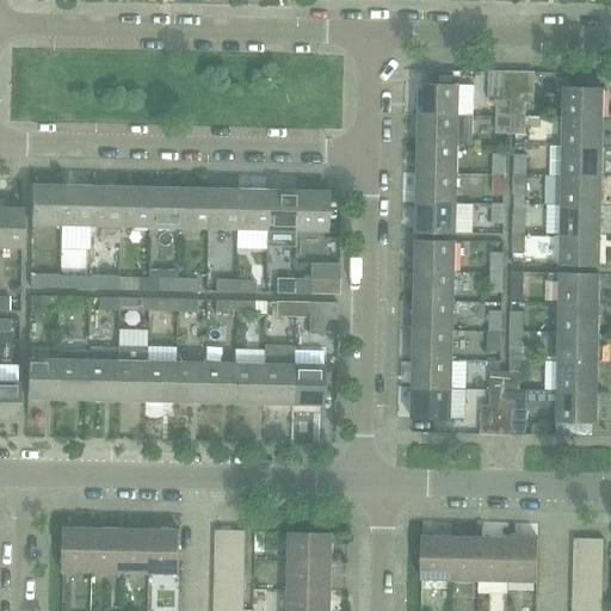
[(505,73),(489,72),(488,100),(497,100),(504,100),(505,73)]
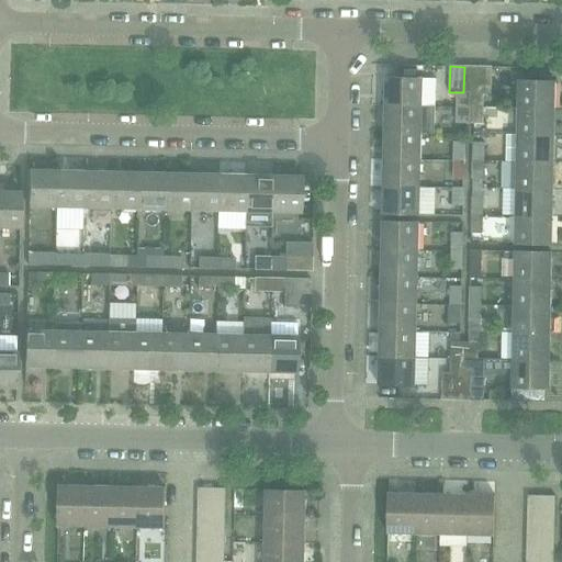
[(478,67),(464,67),(463,92),(470,93),(476,93),(478,67)]
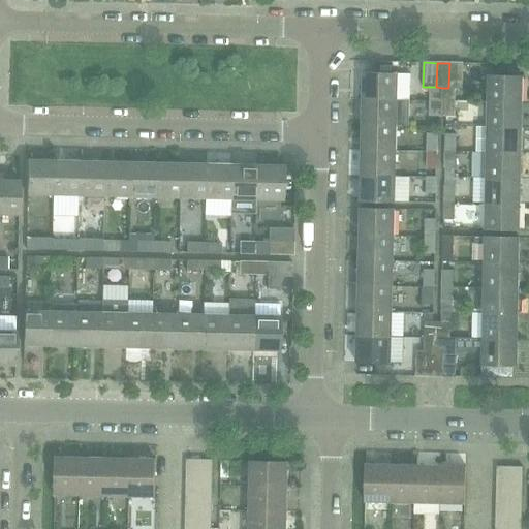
[(462,63),(449,63),(448,88),(455,88),(462,88),(462,63)]
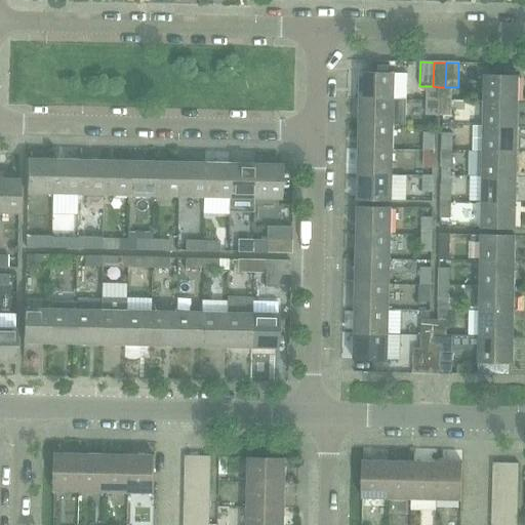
[(360,73),(359,98),(394,99),(395,74),(360,73)]
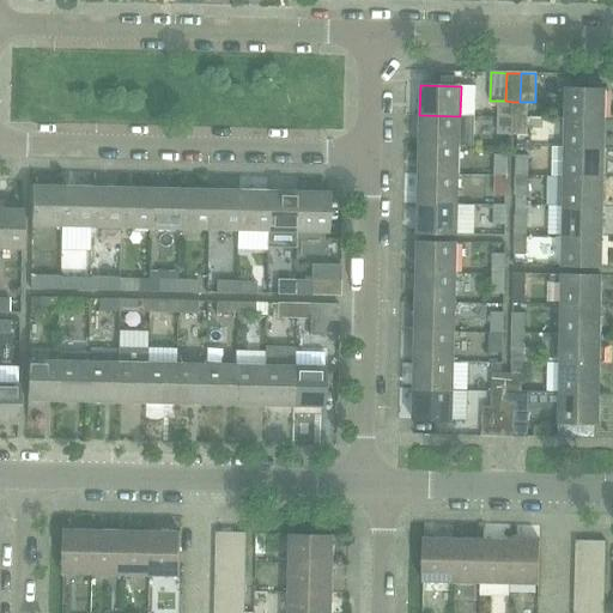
[(565,89),(564,119),(605,120),(606,89),(565,89)]
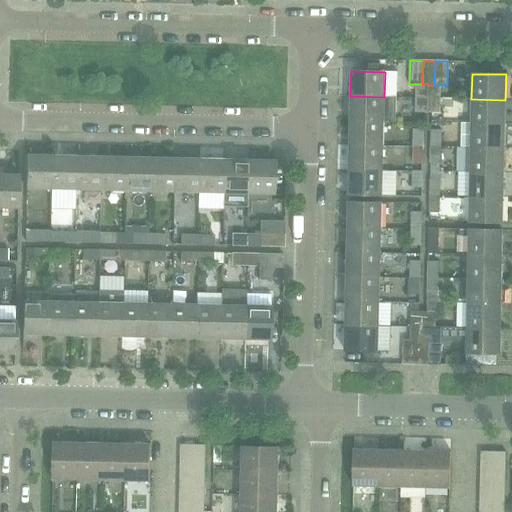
[(422,84),(416,84),(416,98),(428,98),(428,85),(422,84)]
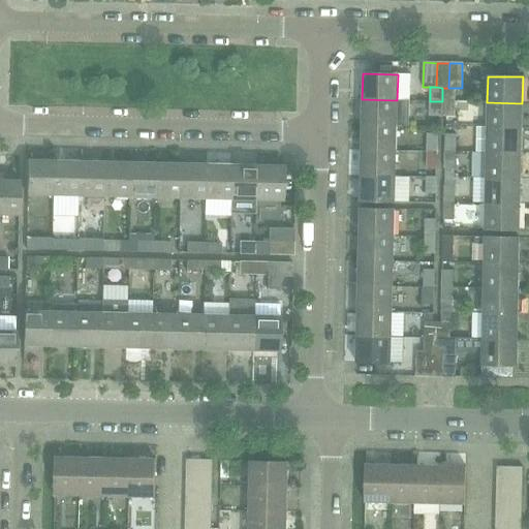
[(448,88),(442,88),(442,101),(455,102),(455,88),(448,88)]
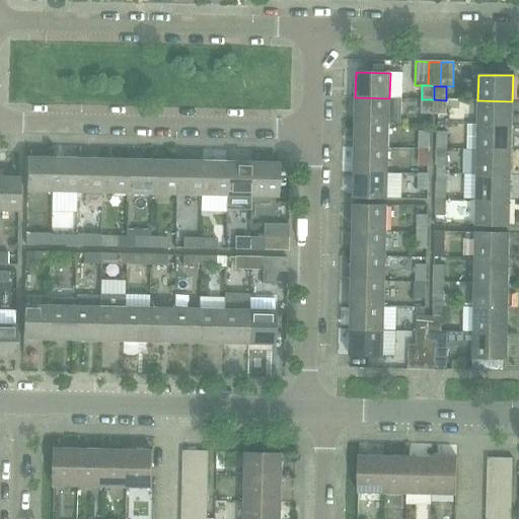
[(389,98),(355,97),(355,123),(389,124),(401,124),(401,99),(389,99),(389,98)]
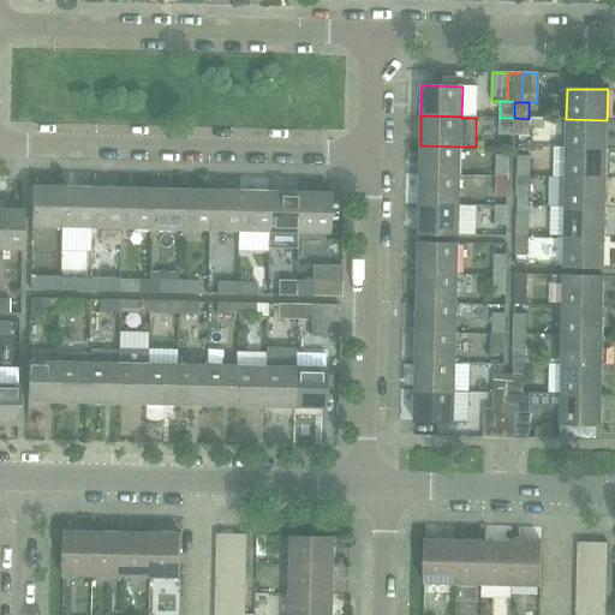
[(514,118),(500,118),(500,135),(514,135),(514,118)]
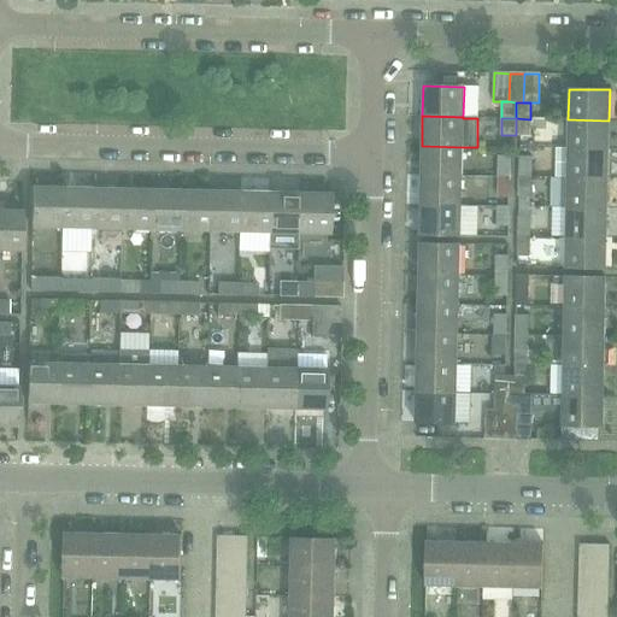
[(530,119),(516,118),(516,135),(530,136),(530,119)]
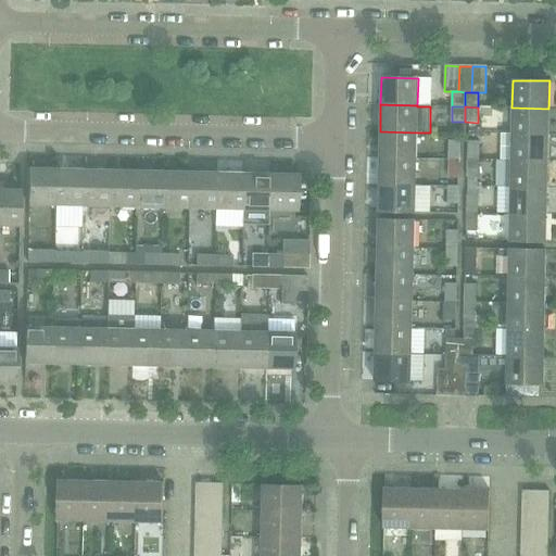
[(548,109),(512,108),(512,134),(548,135),(548,109)]
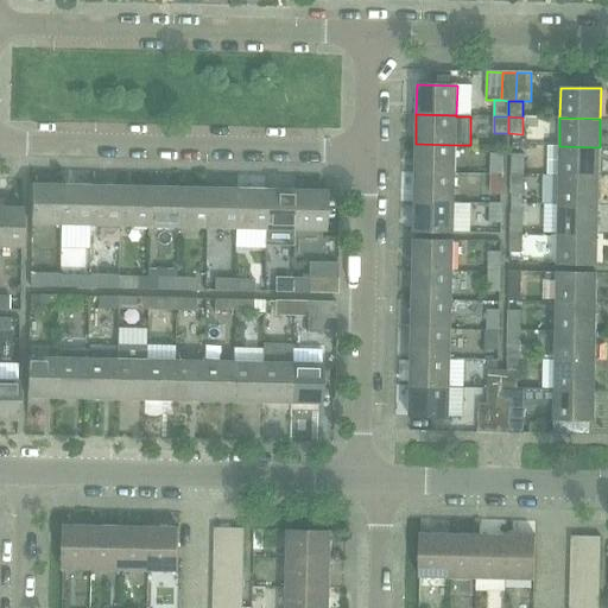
[(456,145),(416,144),(415,172),(455,173),(456,145)]
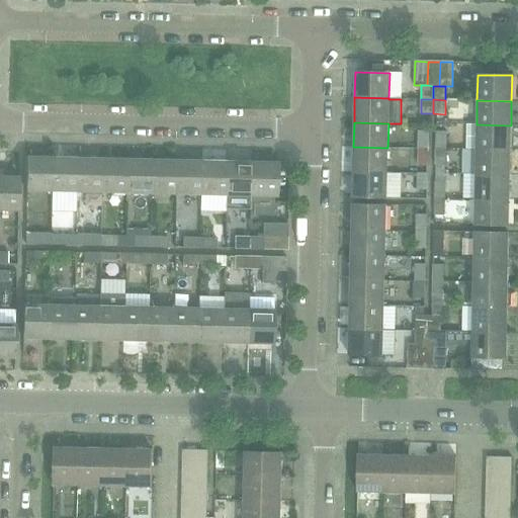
[(511,125),(477,124),(476,150),(510,151),(511,125)]
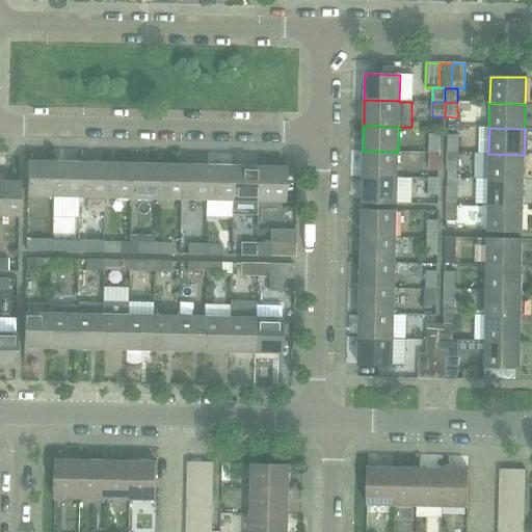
[(429,135),(429,153),(440,153),(440,135),(429,135)]
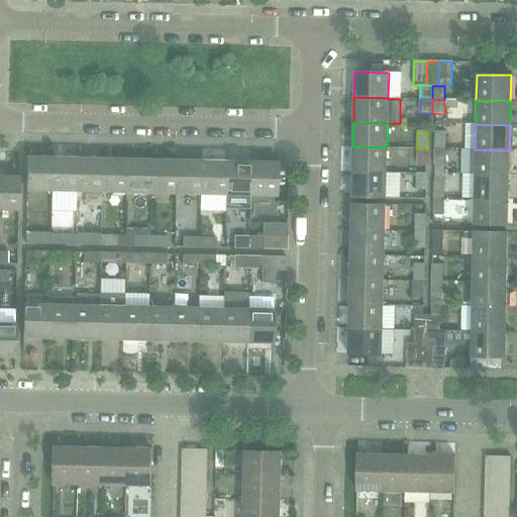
[(435,131),(435,148),(445,148),(445,131),(435,131)]
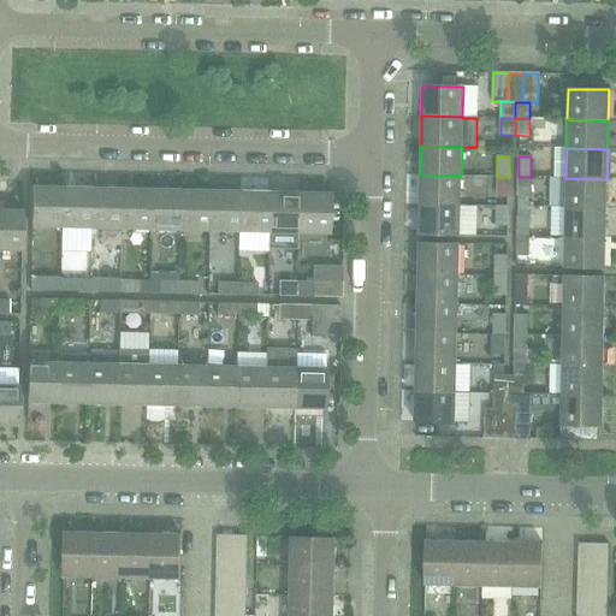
[(461,176),(420,175),(420,205),(460,206),(461,176)]
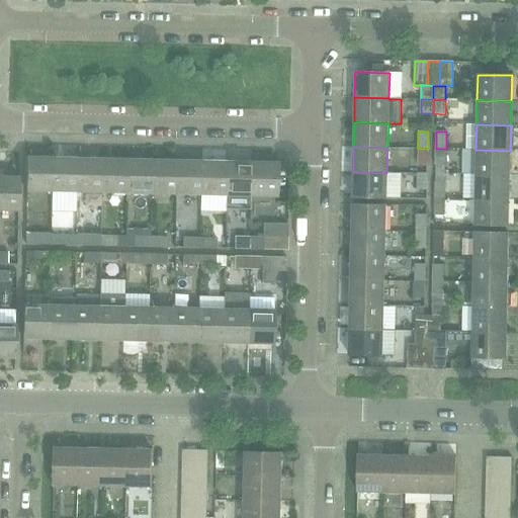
[(428,149),(418,149),(417,165),(427,166),(428,149)]
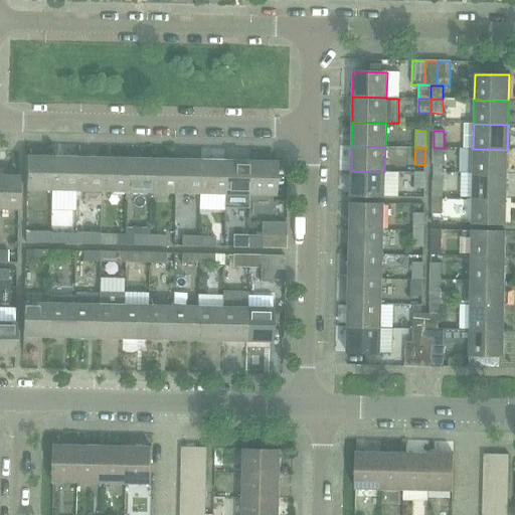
[(444,148),(434,148),(433,165),(443,165),(444,148)]
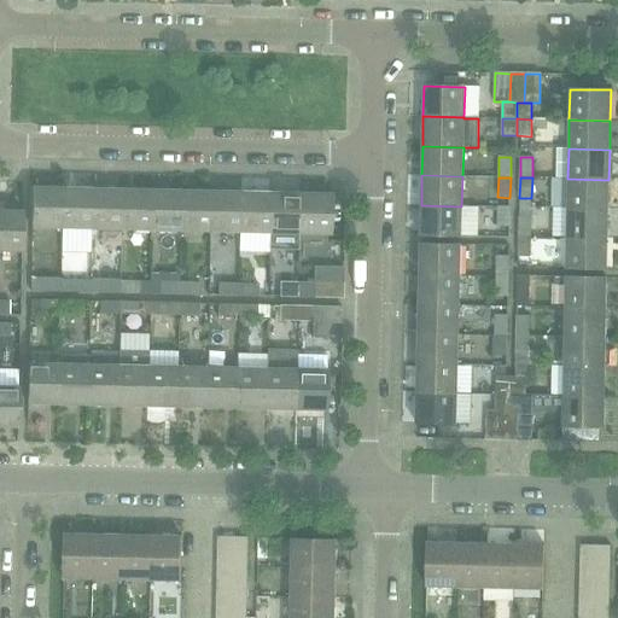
[(608,180),(567,179),(567,209),(608,209),(608,180)]
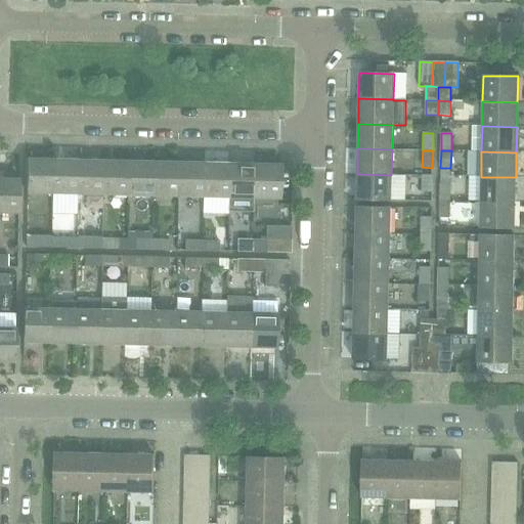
[(27,193),(52,193),(53,159),(27,159),(27,193)]
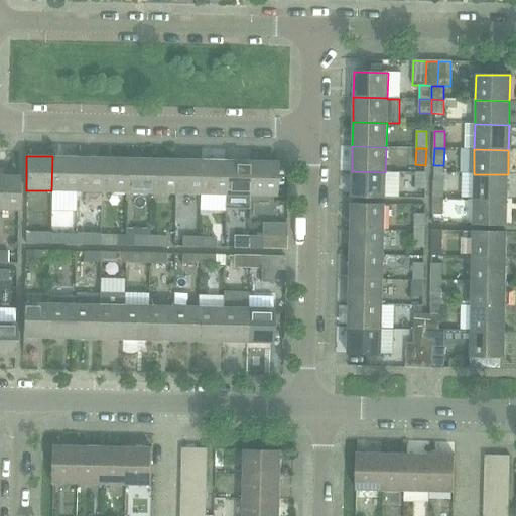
[(77,157),(52,156),(51,190),(77,191),(77,157)]
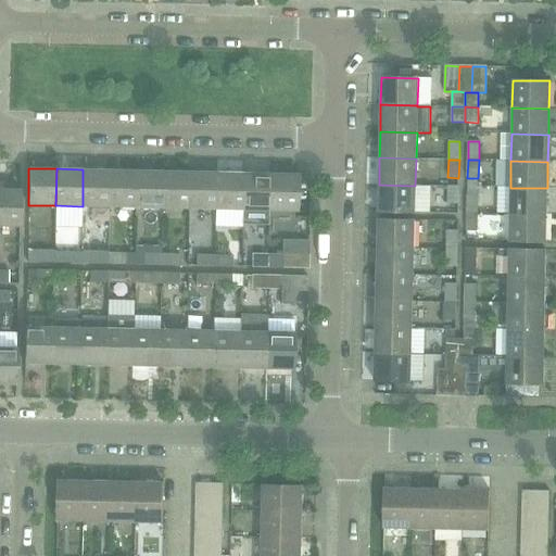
[(110,171),(83,169),(83,206),(109,206),(110,171)]
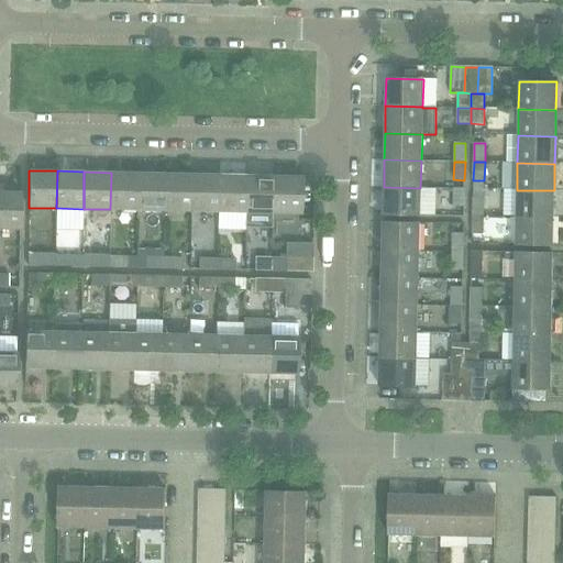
[(138,173),(111,173),(110,209),(138,210),(138,173)]
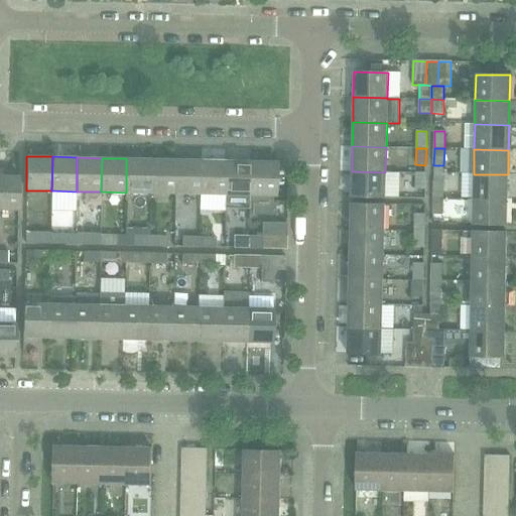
[(151,159),(126,158),(126,192),(150,194),(151,159)]
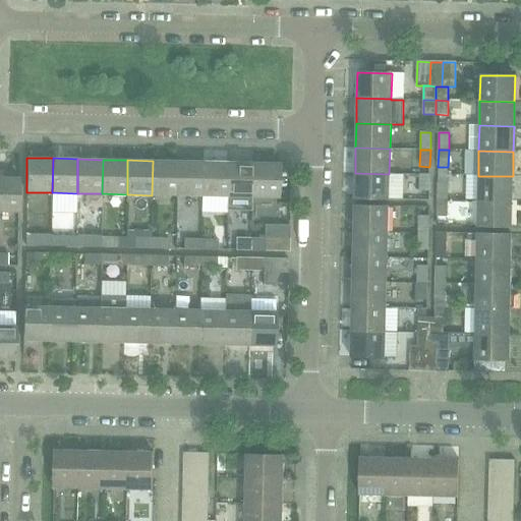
[(178,161),(153,161),(152,195),(177,195),(178,161)]
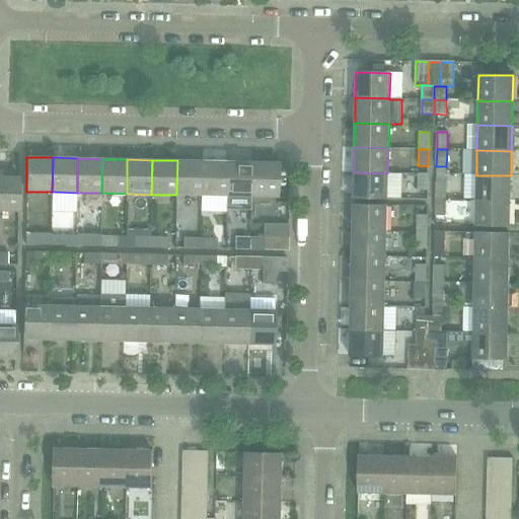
[(202,161),(177,160),(176,195),(201,196),(202,161)]
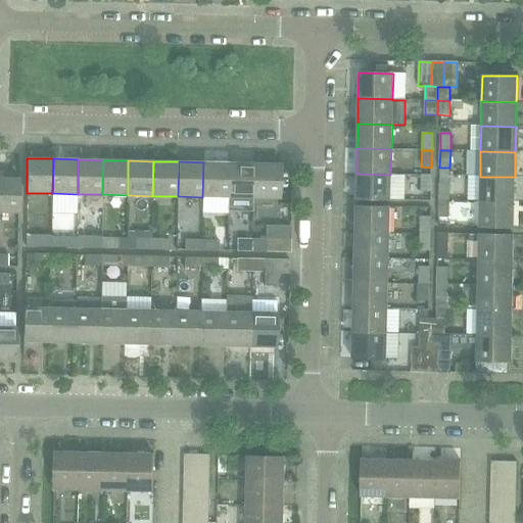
[(229,162),(203,162),(202,197),(228,197),(229,162)]
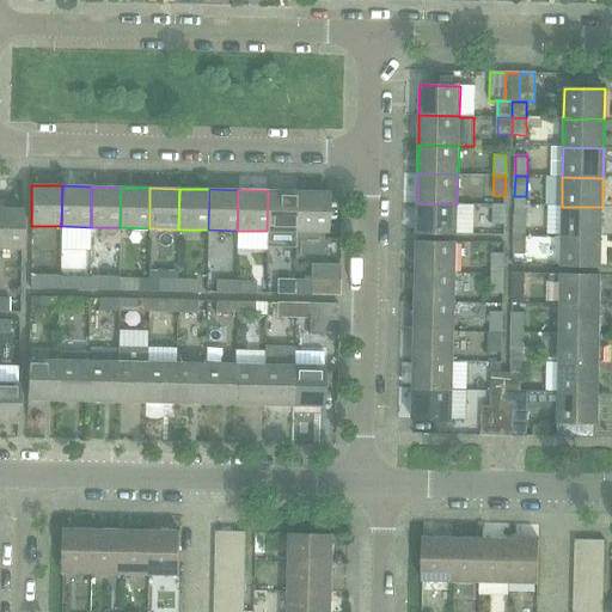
[(297,191),(268,190),(267,231),(295,232),(297,191)]
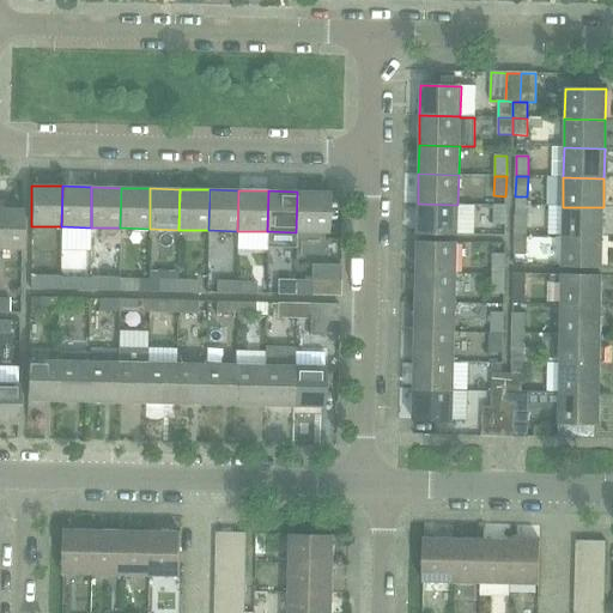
[(327,193),(297,192),(296,232),(326,232),(327,193)]
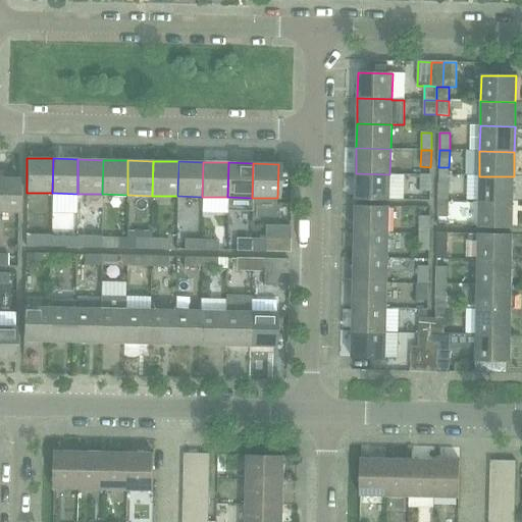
[(389,174),(356,173),(355,199),(389,200),(389,174)]
